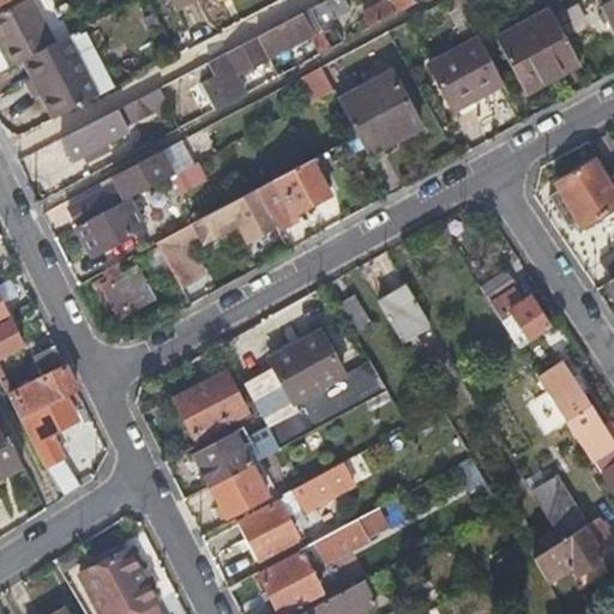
[(28,0),(18,0),(0,10),(0,52),(7,66),(20,59),(50,43),(28,0)]
